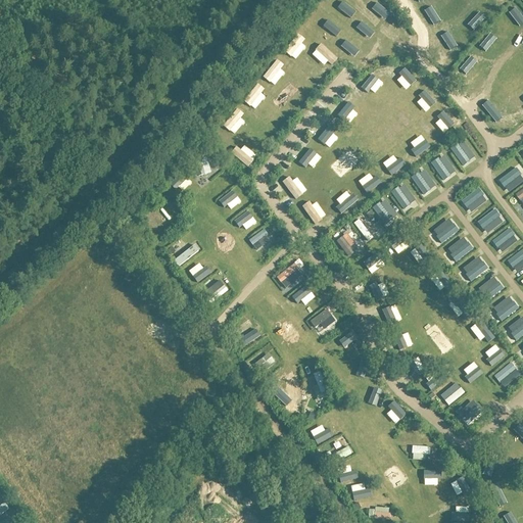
[(481,7),(492,18),(500,11),(488,0),(481,7)]
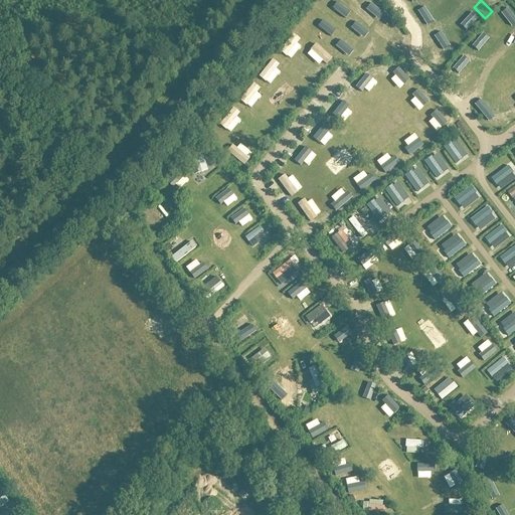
[(402,20),(409,29),(419,21),(411,12),(402,20)]
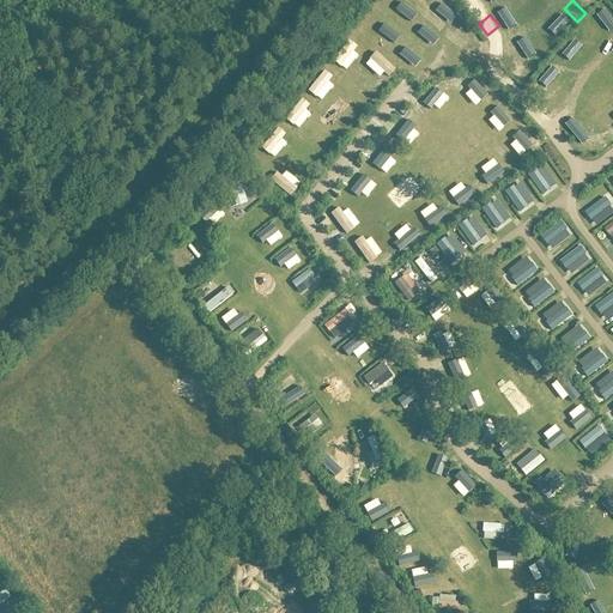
[(492,36),(499,46),(505,42),(498,31),(492,36)]
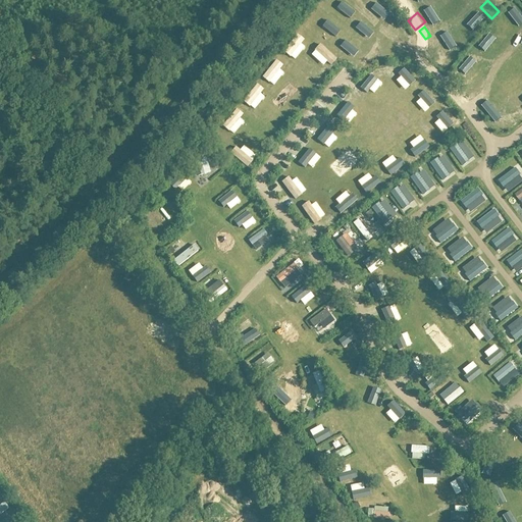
[(521,93),(520,92),(513,99),(519,105),(521,101),(521,93)]
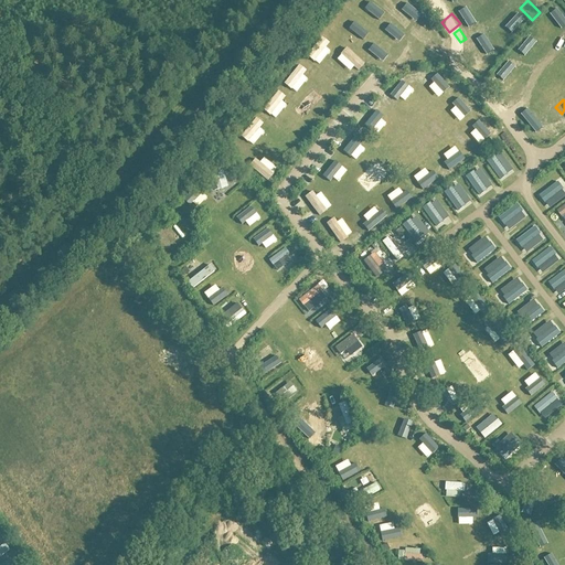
[(557,139),(564,135),(551,112),(543,117),(557,139)]
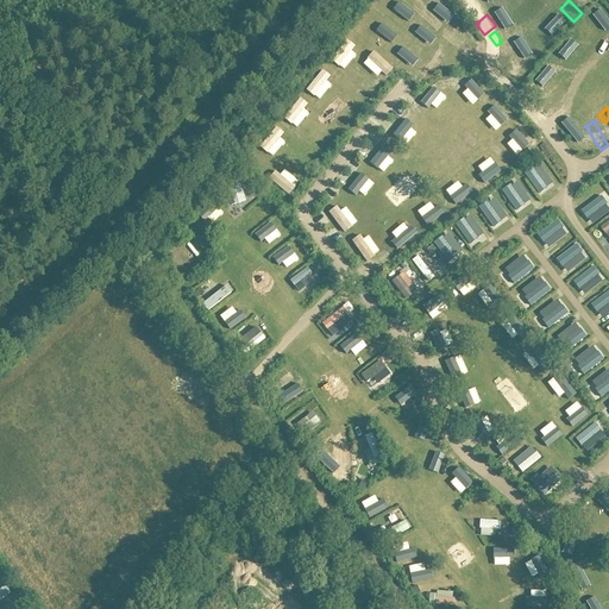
[(565,135),(578,159),(586,156),(573,131),(565,135)]
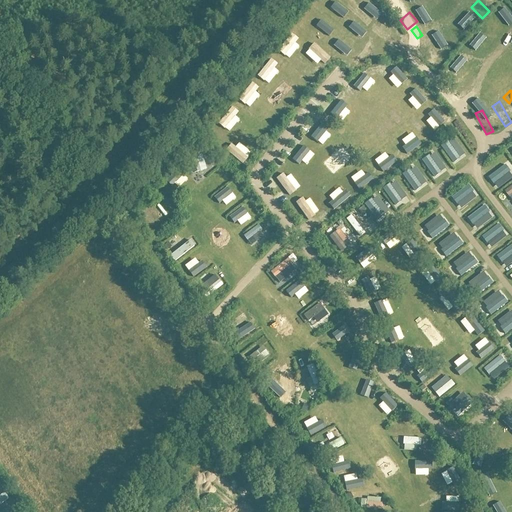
[(457,130),(452,134),(458,144),(463,141),(457,130)]
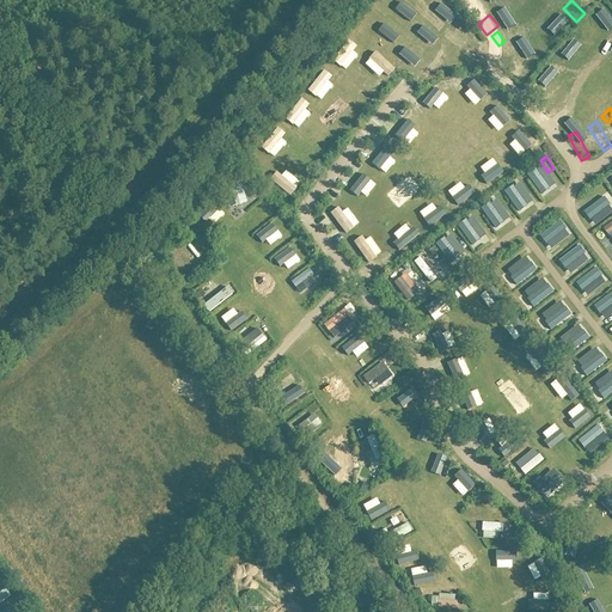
[(274,185),(281,176),(258,157),(251,166),(274,185)]
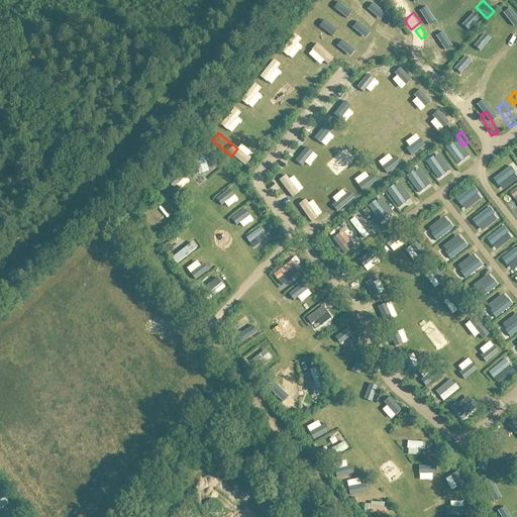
[(464,161),(452,143),(445,147),(457,165),(464,161)]
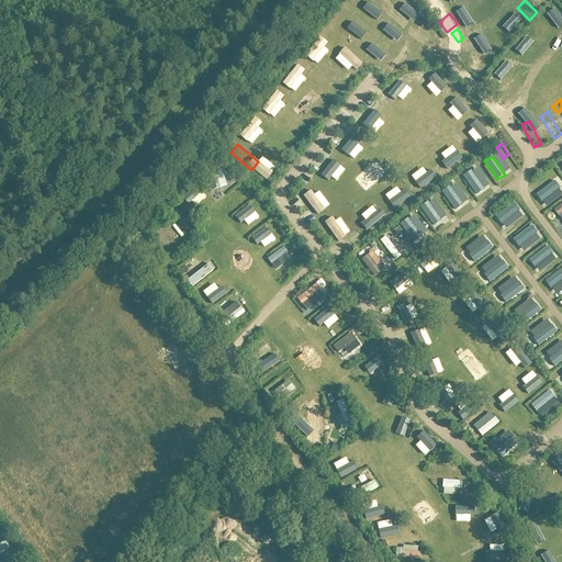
[(377,180),(384,171),(377,164),(369,172),(377,180)]
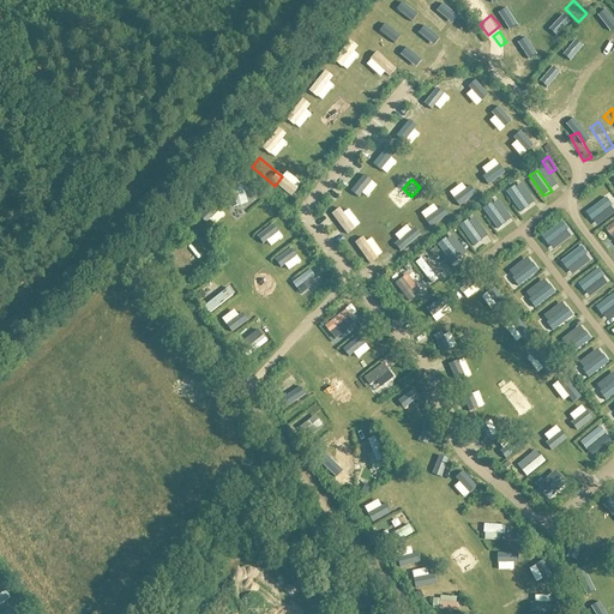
[(233,186),(235,208),(250,206),(247,184),(233,186)]
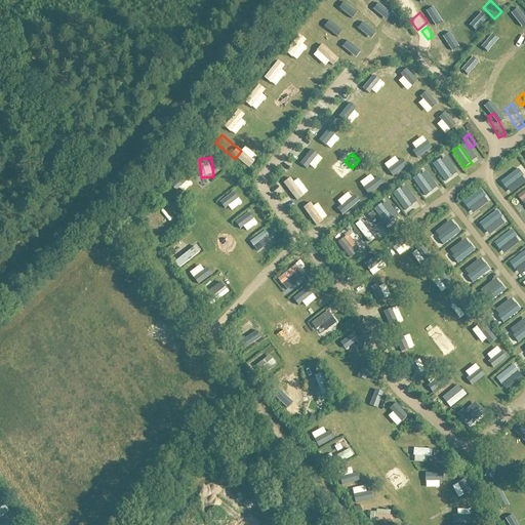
[(452,177),(440,160),(433,164),(445,182),(452,177)]
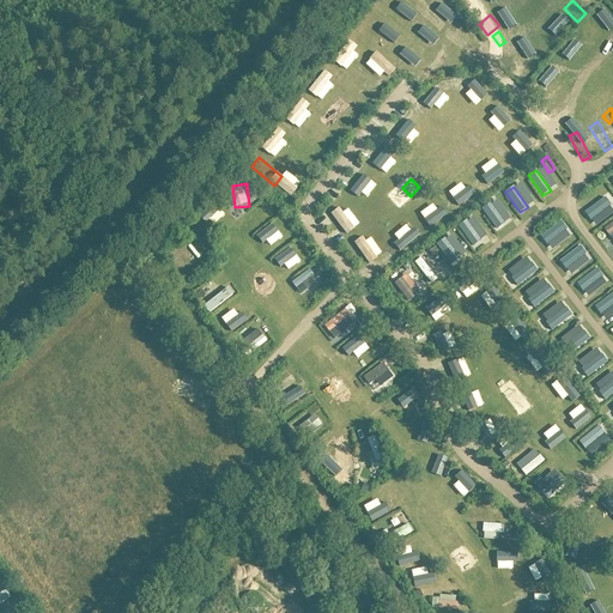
[(536,207),(544,205),(538,192),(530,195),(536,207)]
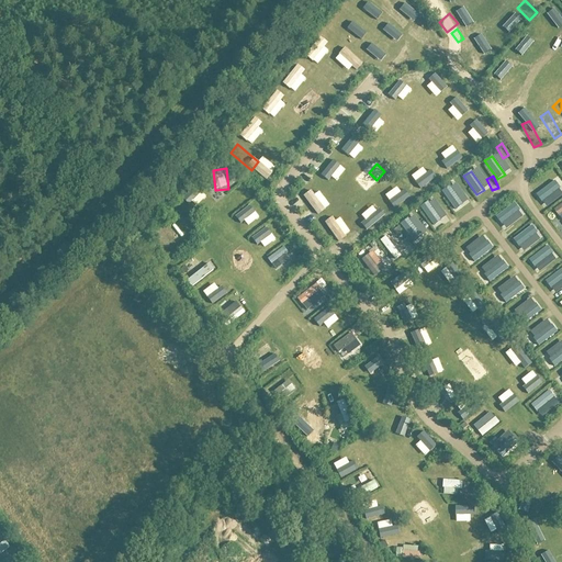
[(555,181),(537,195),(542,202),(560,189),(555,181)]
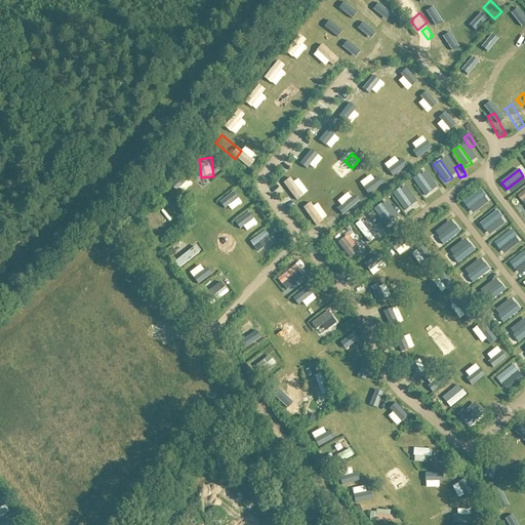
[(432,192),(419,174),(413,178),(426,197),(432,192)]
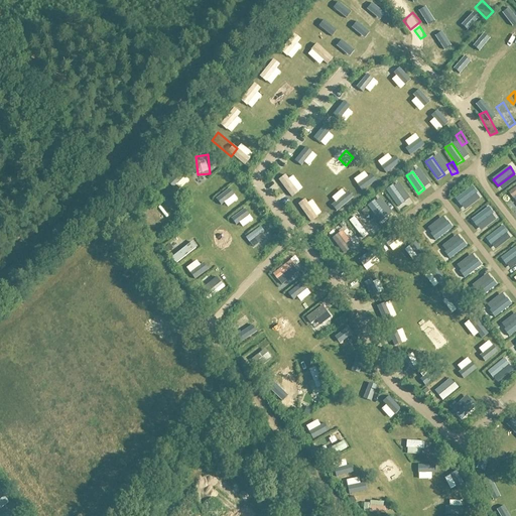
[(405,203),(393,185),(386,190),(398,208),(405,203)]
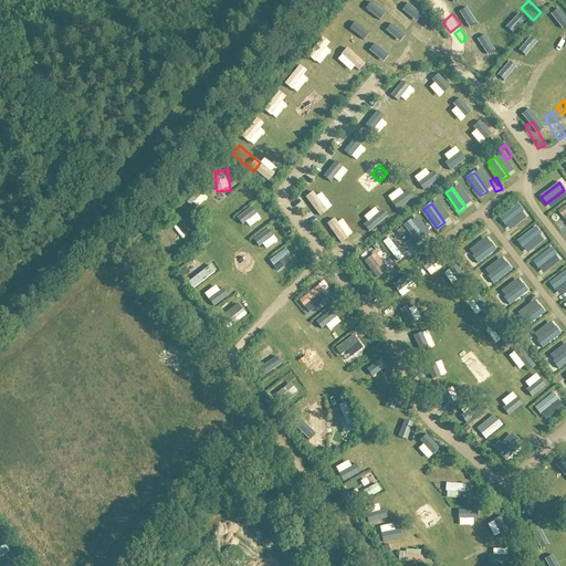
[(517,205),(500,219),(505,226),(523,212),(517,205)]
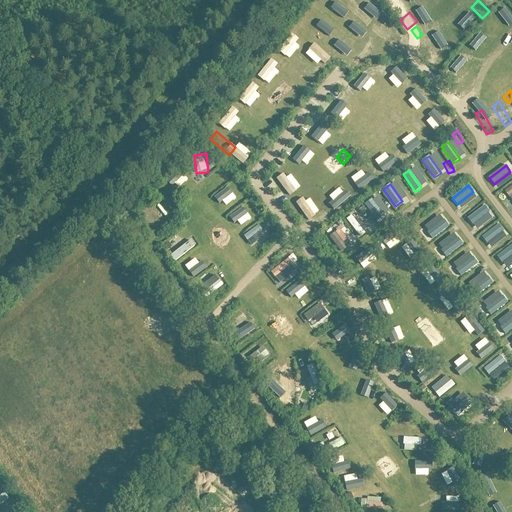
[(464,212),(481,201),(476,194),(459,204),(464,212)]
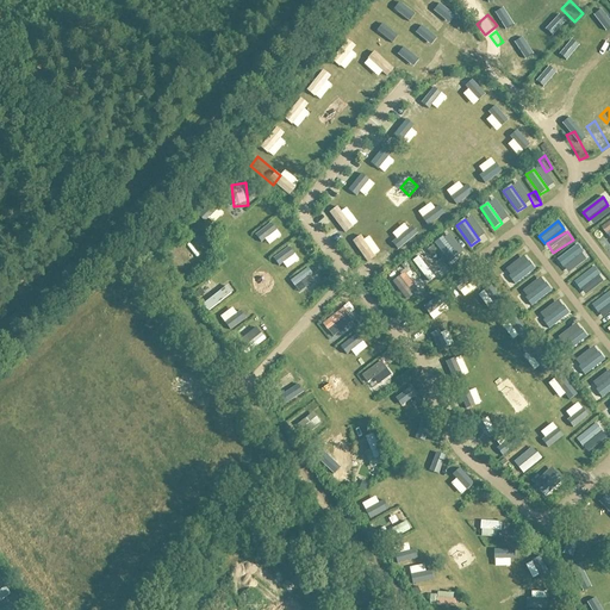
[(458,257),(442,237),(435,243),(450,263),(458,257)]
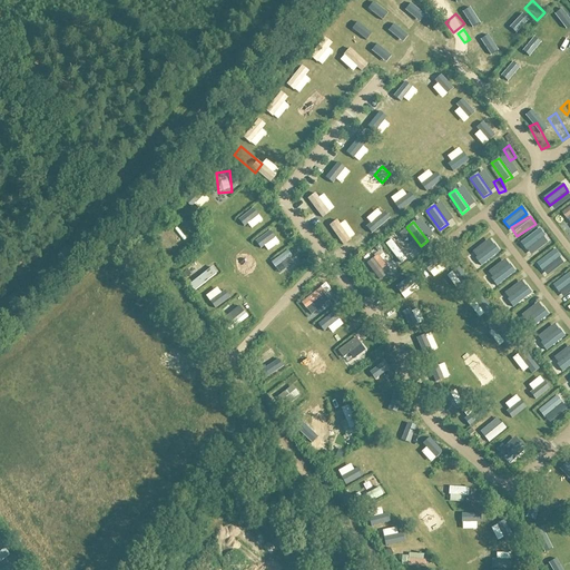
[(539,229),(521,243),(527,251),(544,236),(539,229)]
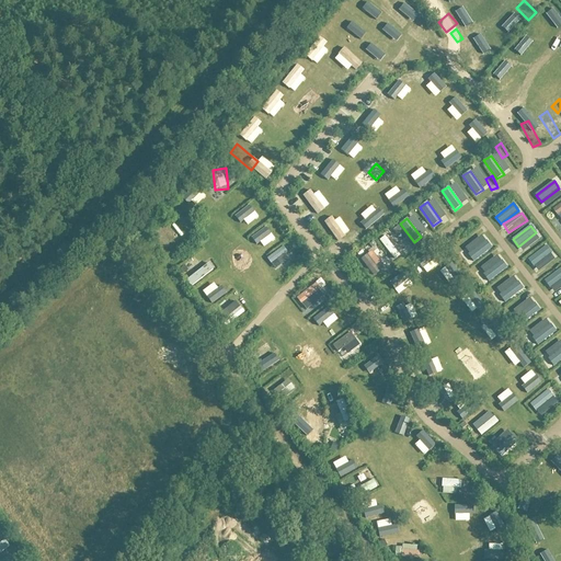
[(256,242),(273,231),(270,227),(254,237),(256,242)]
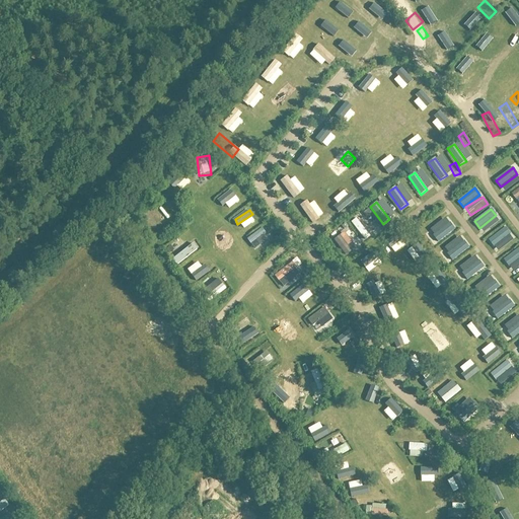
[(450,223),(433,236),(438,242),(455,230),(450,223)]
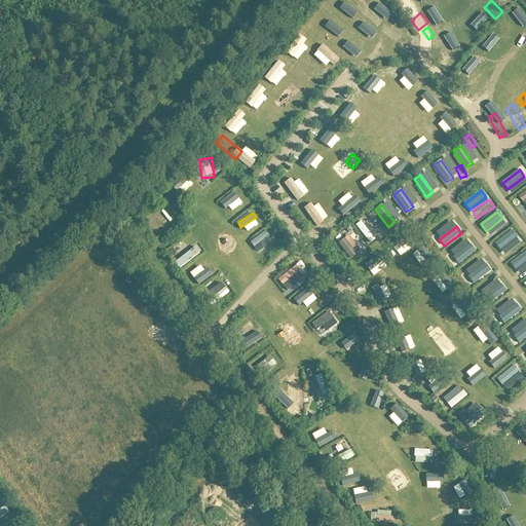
[(513,231),(496,243),(500,251),(518,237),(513,231)]
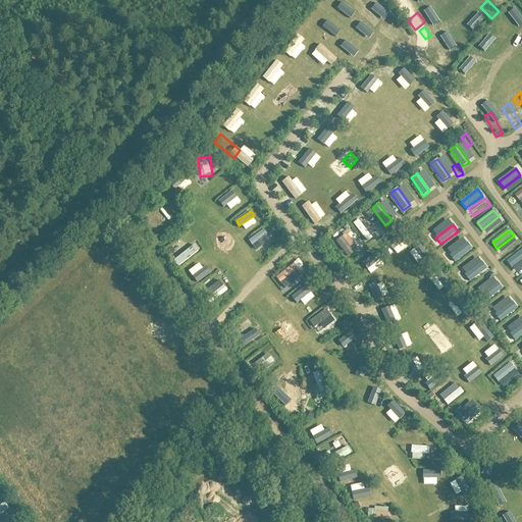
[(269,236),(254,245),(258,251),(272,242),(269,236)]
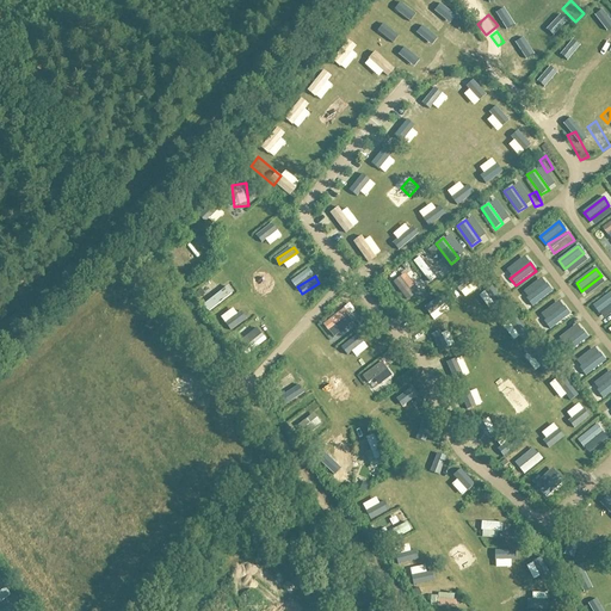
[(547,285),(526,300),(532,308),(553,292),(547,285)]
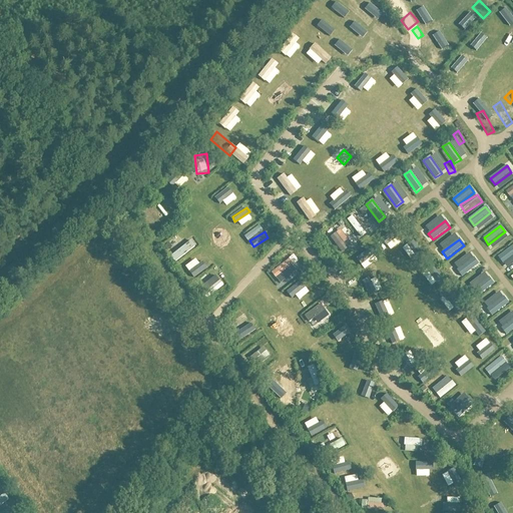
[(177,240),(171,246),(176,251),(182,245),(177,240)]
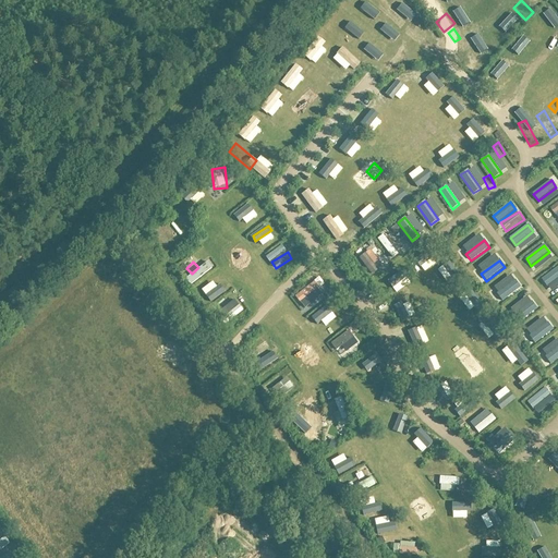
[(557,267),(542,280),(547,287),(557,278),(557,267)]
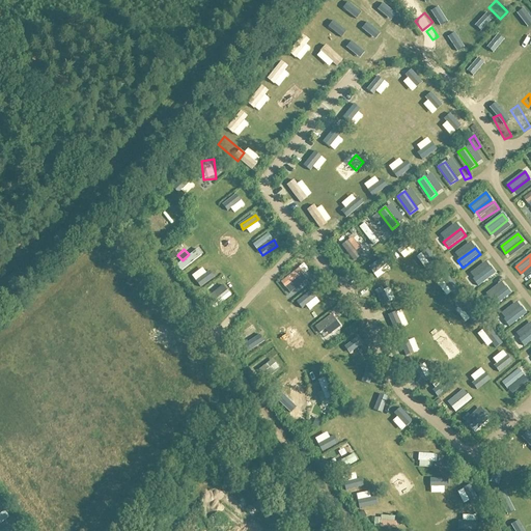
[(416,269),(421,259),(416,256),(411,266),(416,269)]
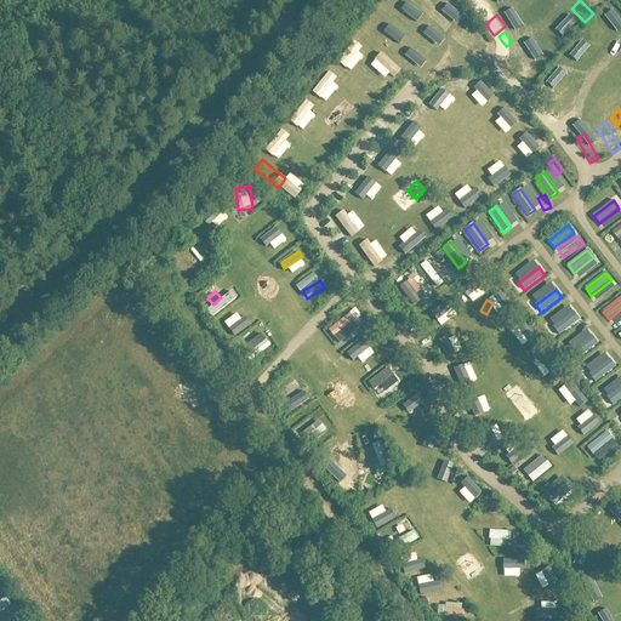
[(574,312),(553,328),(559,336),(580,320),(574,312)]
